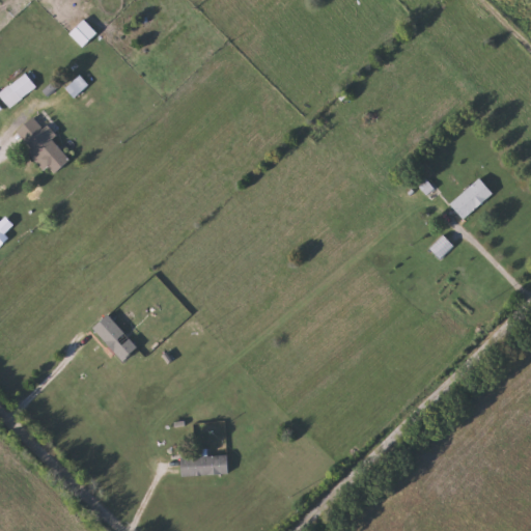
[(99,32),(84,46),(72,32),(86,19),(99,32)]
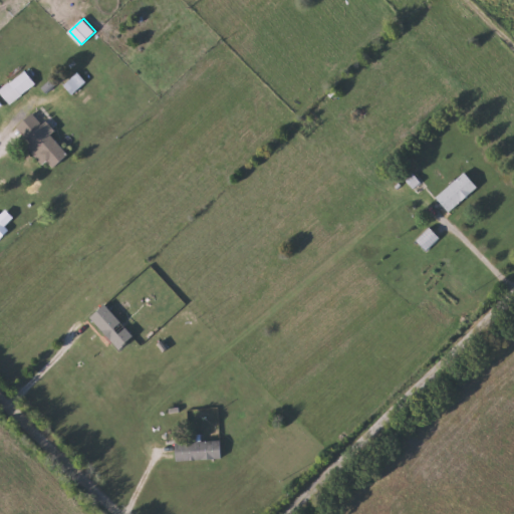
[(11,103),(0,90),(26,69),(36,82),(11,103)]
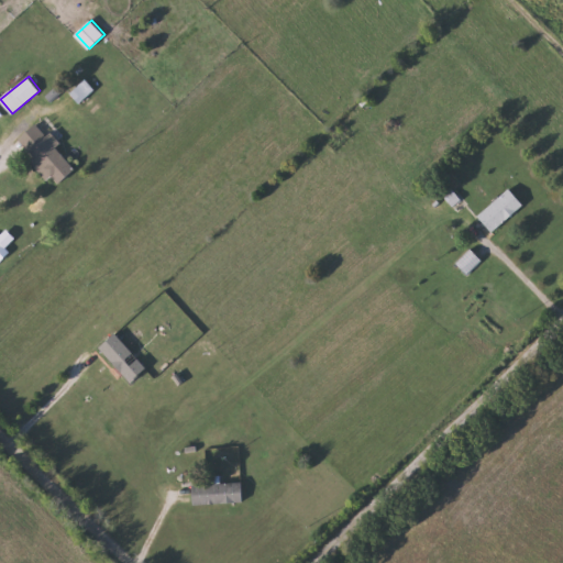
[(48,178),(17,140),(40,121),(59,144),(57,145),(77,169),(59,183),(53,175),(48,178)]
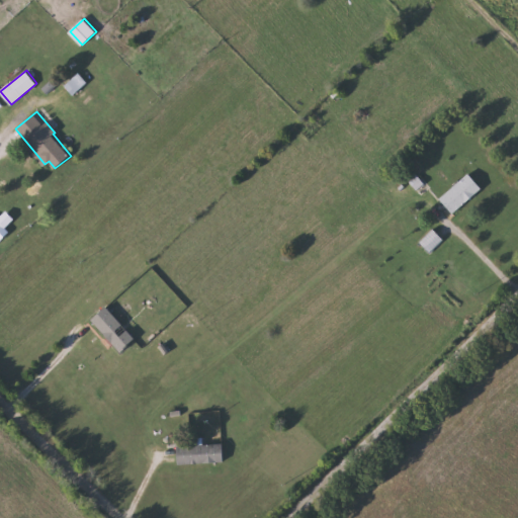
[(452,212),(440,196),(470,173),(483,188),(452,212)]
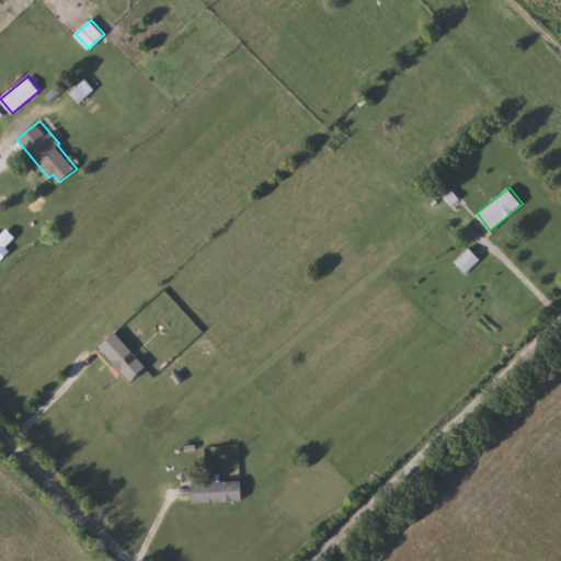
[(455,261),(469,247),(481,259),(467,273),(455,261)]
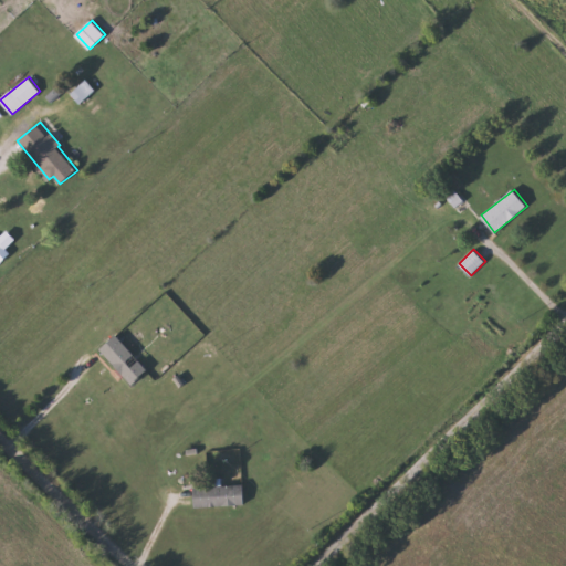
[(195,507),(195,486),(244,484),(245,505),(195,507)]
